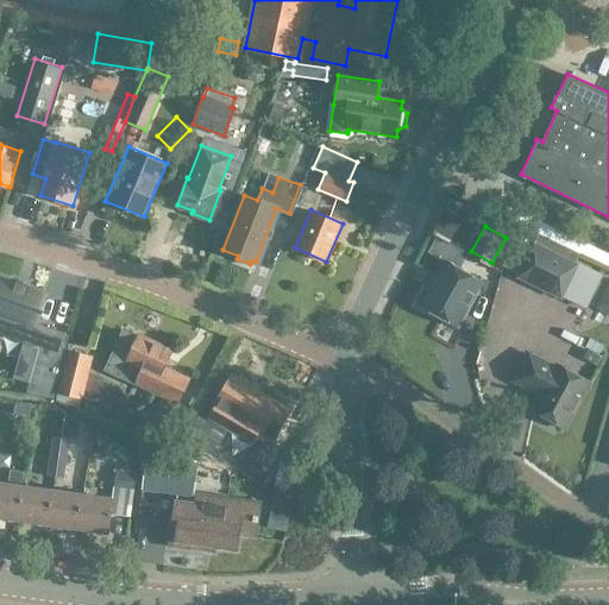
[(534,238),(513,227),(502,268),(516,273),(515,276),(558,296),(573,264),(531,244),(534,238)]
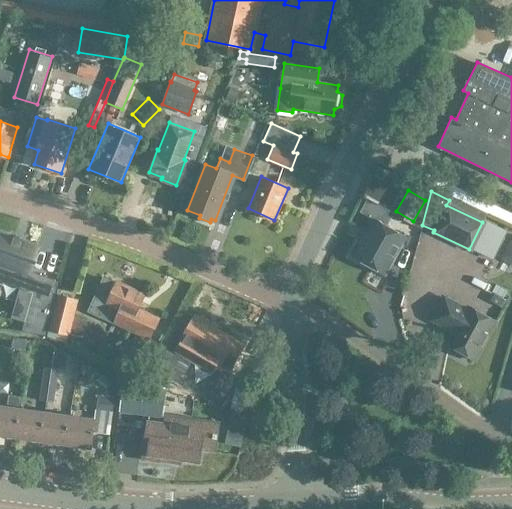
[(350,254),(354,256),(353,257),(385,275),(405,237),(374,219),(359,245),(356,243),(350,254)]
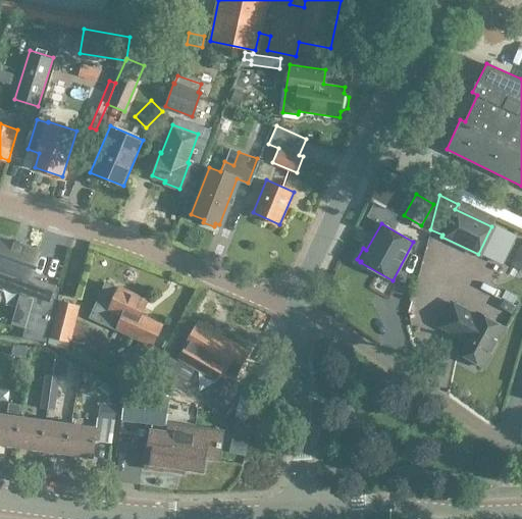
[(521,257),(521,229),(513,227),(505,252),(521,257)]
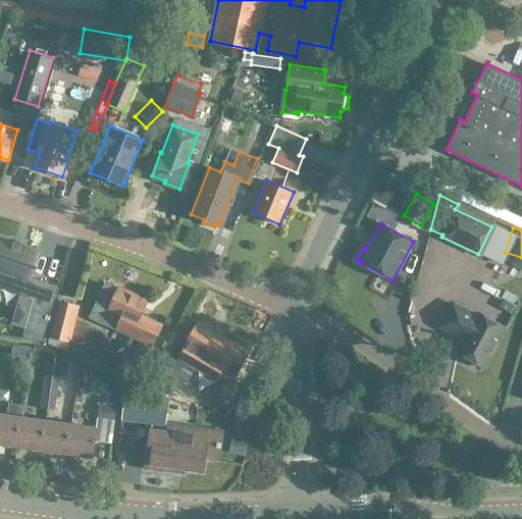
[(46,253),(39,250),(2,237),(2,239),(0,238),(0,279),(18,287),(15,297),(33,302),(23,339),(44,344),(52,309),(54,309),(60,282),(38,274),(46,253)]
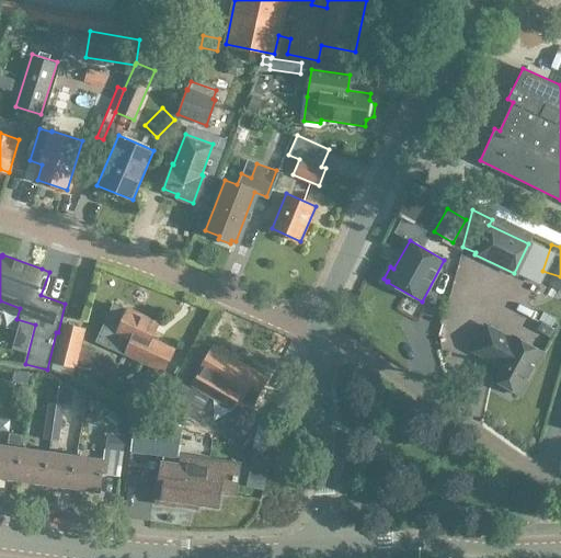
[(114,305),(98,340),(164,371),(174,349),(148,337),(156,320),(128,307),(126,311),(114,305)]
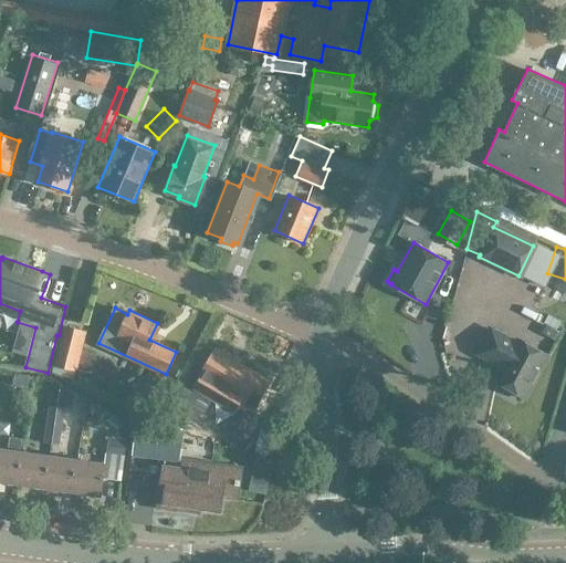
[(52,365),(76,371),(86,330),(62,324),(52,365)]
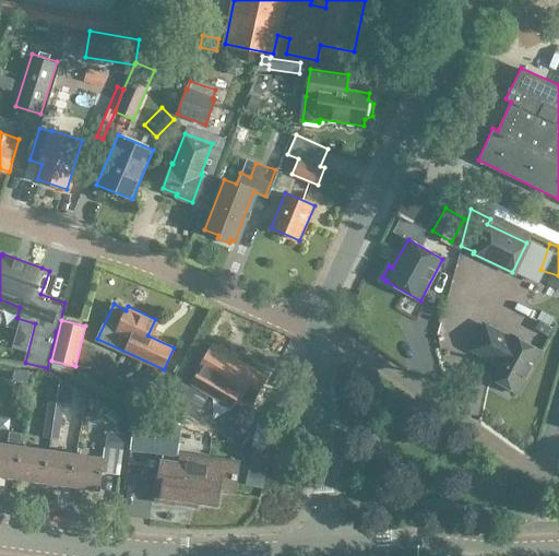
[(518,393),(540,351),(510,334),(509,336),(485,324),(472,349),(487,357),(487,356),(496,361),(487,376),(518,393)]
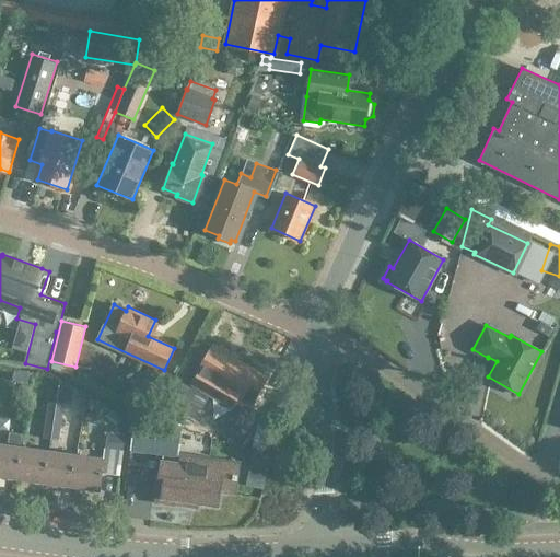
[(236,361),(223,384),(252,401),(266,378),(236,361)]
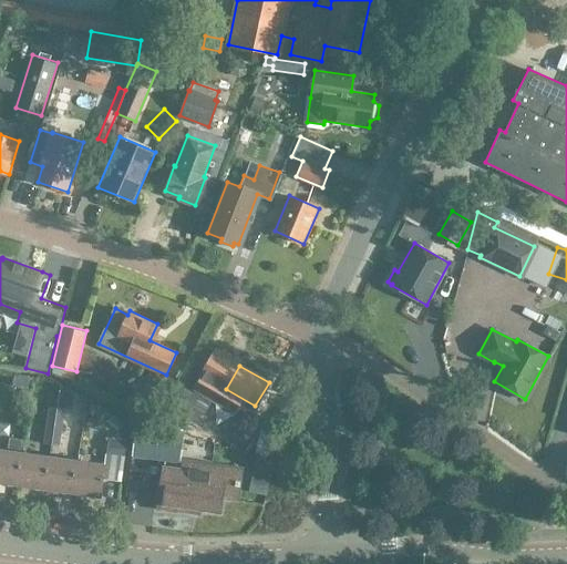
[(212,422),(216,403),(205,401),(200,420),(212,422)]
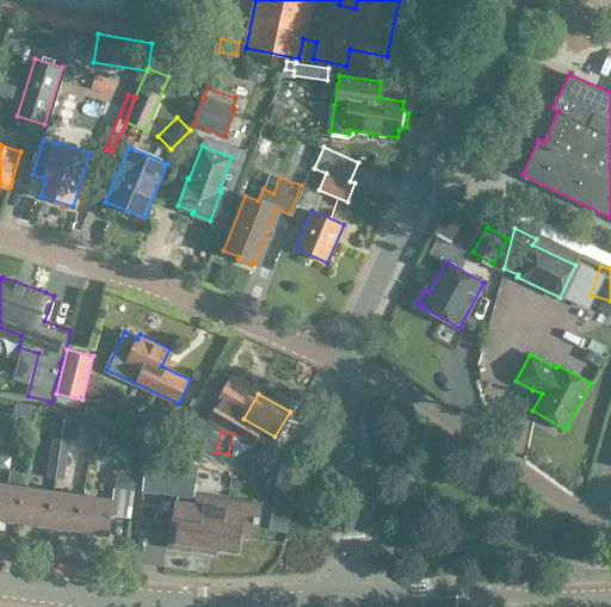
[(53,437),(49,456),(66,458),(69,439),(53,437)]
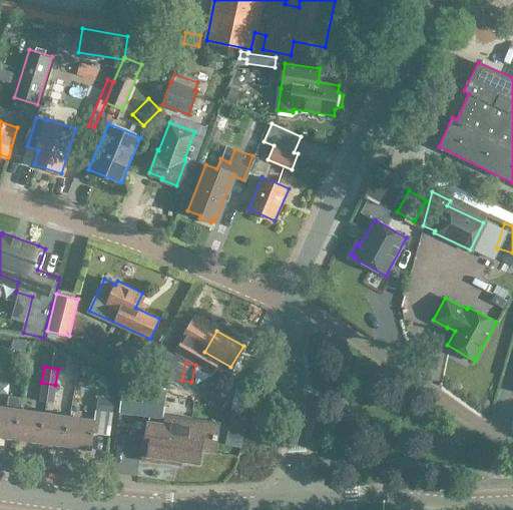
[(41,383),(39,400),(53,402),(55,385),(41,383)]
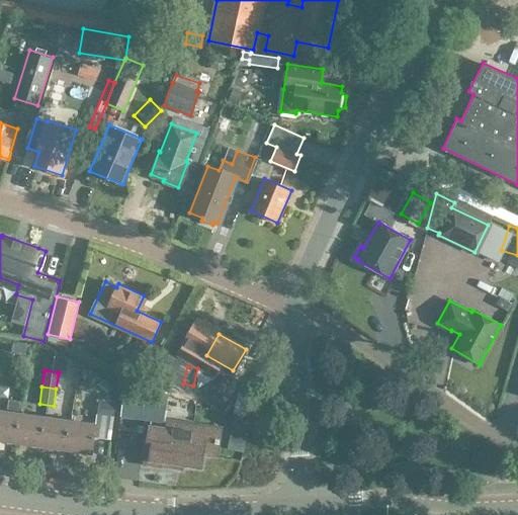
[(164,422),(167,397),(121,392),(118,417),(164,422)]
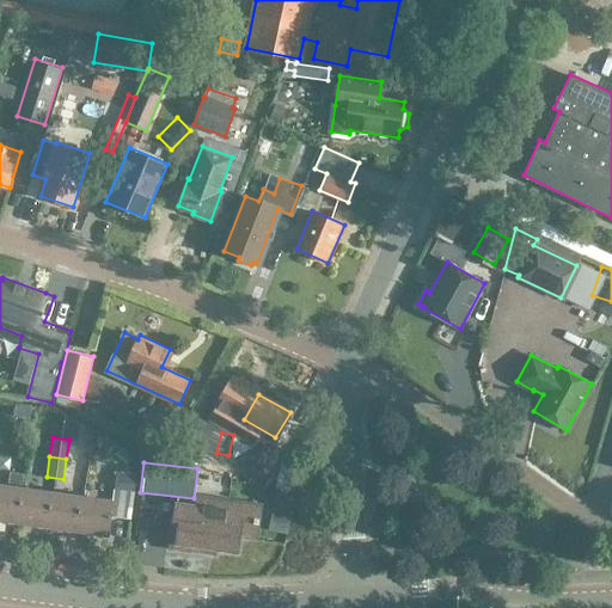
[(114,487),(135,490),(138,473),(116,471),(114,487)]
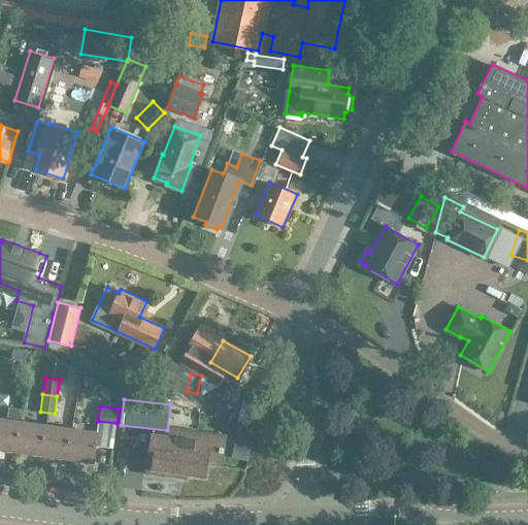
[(0,447),(15,450),(20,421),(0,418),(0,447)]
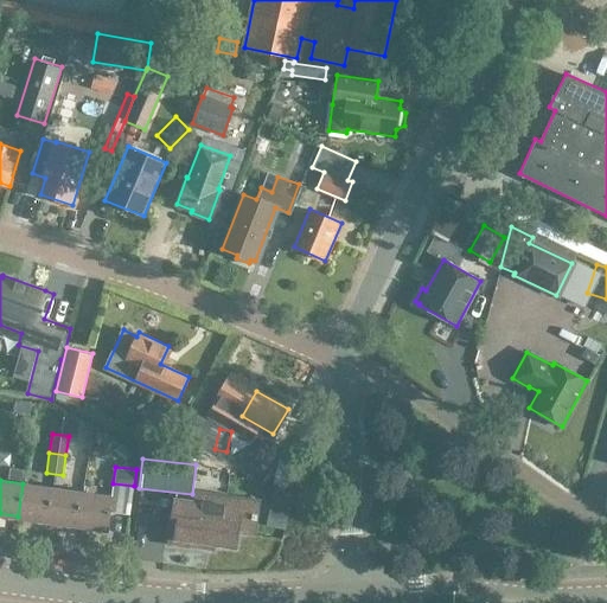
[(51,488),(23,483),(18,517),(46,520),(51,488)]
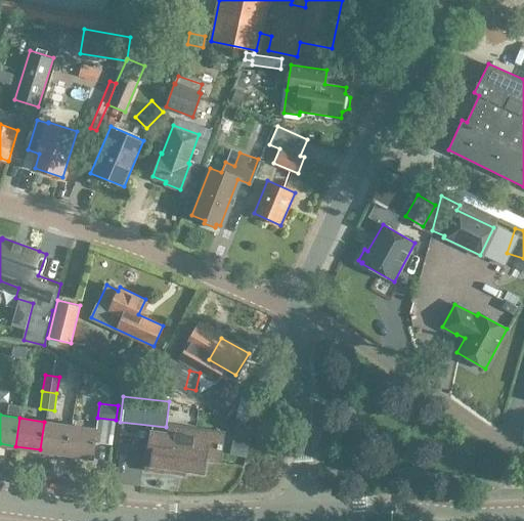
[(40,449),(67,453),(71,425),(44,422),(40,449)]
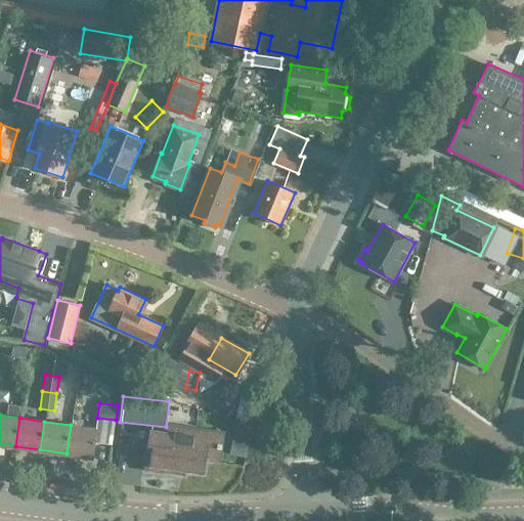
[(96,429),(71,425),(67,453),(92,458),(96,429)]
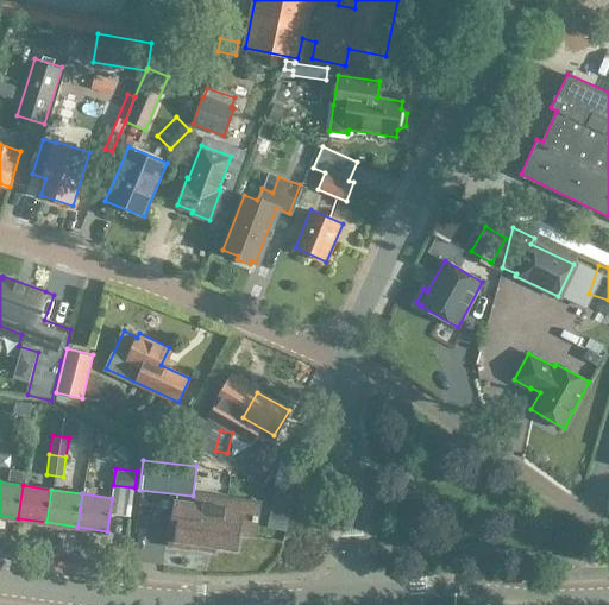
[(213,544),(236,548),(238,531),(253,534),(258,502),(202,493),(201,503),(176,499),(171,530),(179,531),(176,541),(213,546),(213,544)]
